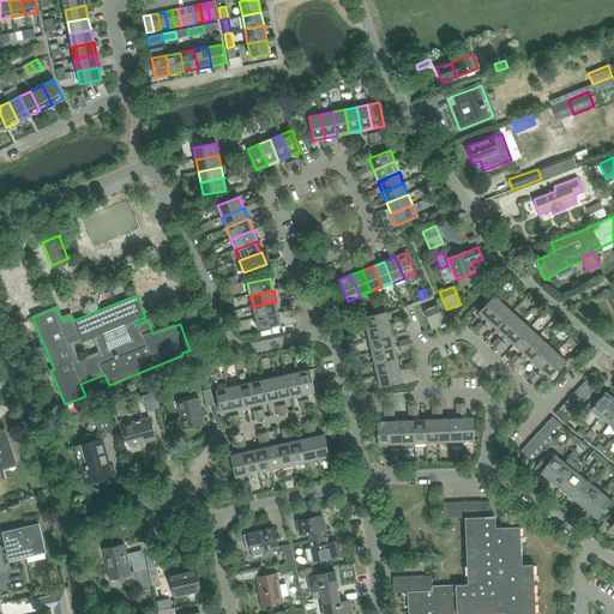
[(487,321),(503,304),(494,296),(479,313),(487,321)]
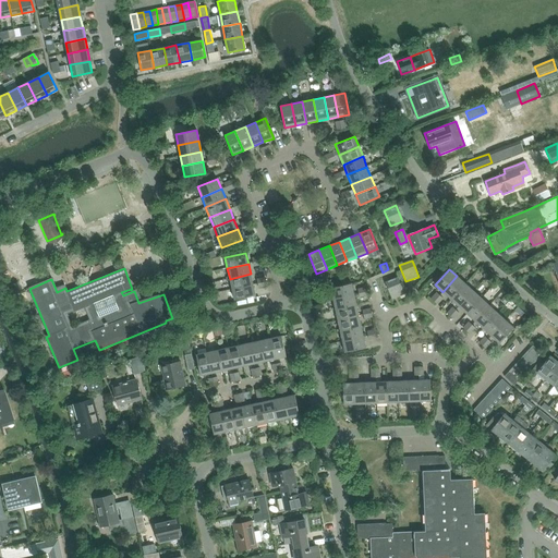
[(230,279),(232,289),(253,284),(251,274),(230,279)]
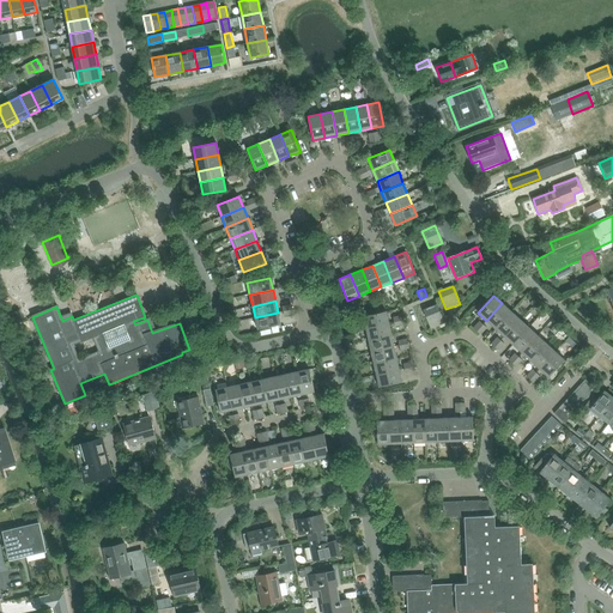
[(496,328),(511,311),(502,303),(486,321),(496,328)]
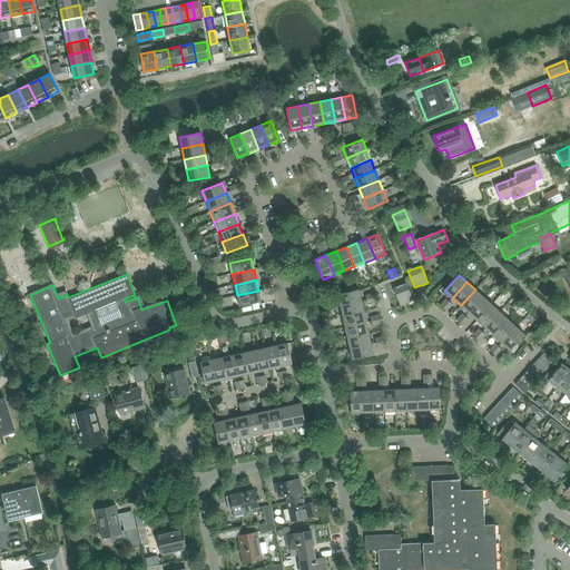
[(405,283),(393,288),(401,305),(413,301),(405,283)]
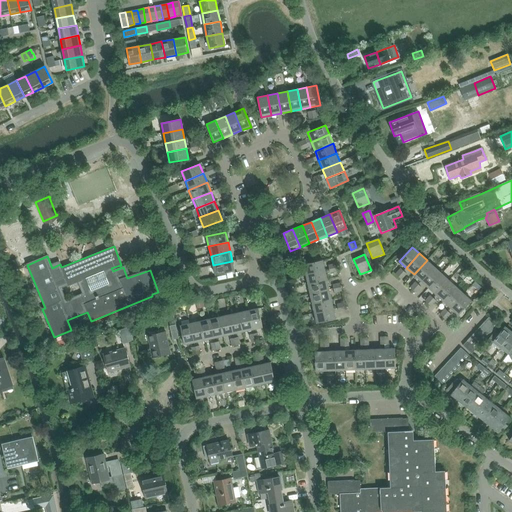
[(19,267),(16,260),(11,262),(14,270),(19,267)]
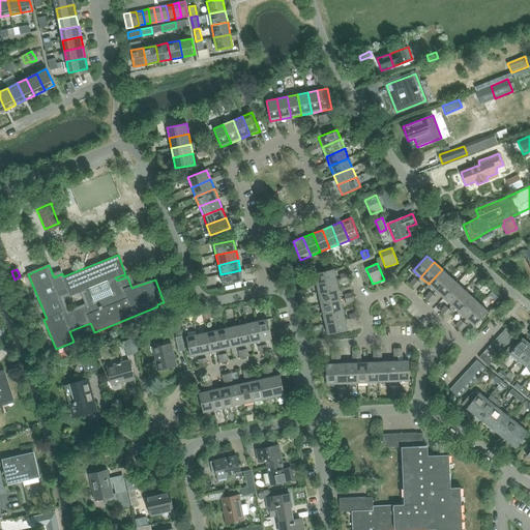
[(314,273),(317,284),(336,280),(333,269),(314,273)]
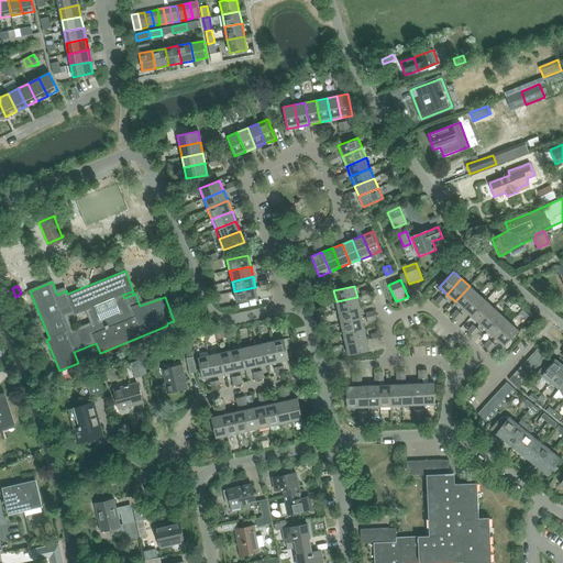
[(460,313),(463,309),(477,294),(470,286),(455,301),(459,306),(455,309),(456,310),(451,316),(454,319),(460,313)]
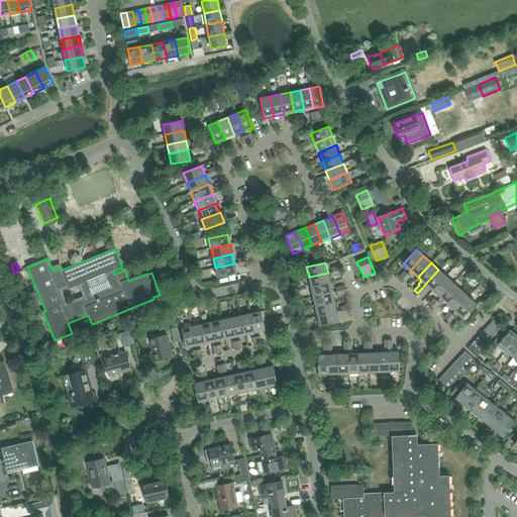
[(234,264),(215,268),(209,270),(211,280),(217,278),(236,274),(234,264)]
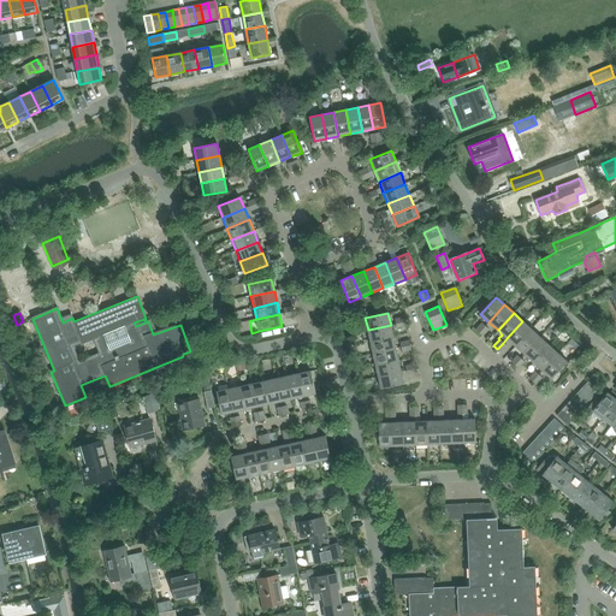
[(507,338),(515,347),(532,329),(522,321),(507,338)]
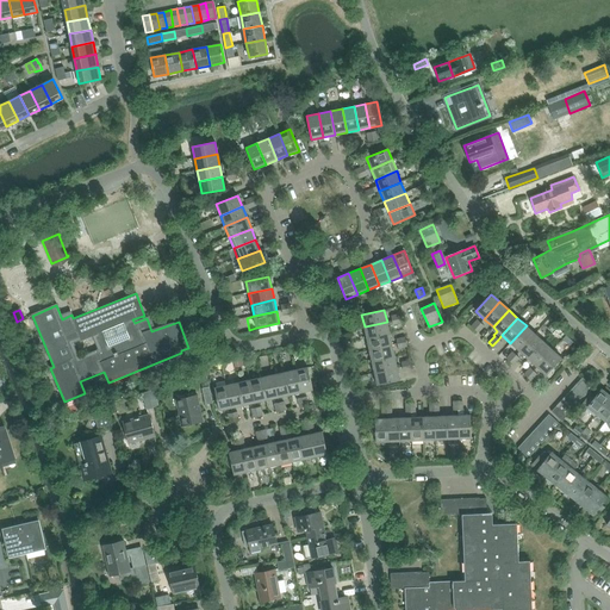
[(365,327),(367,338),(390,334),(387,322),(365,327)]
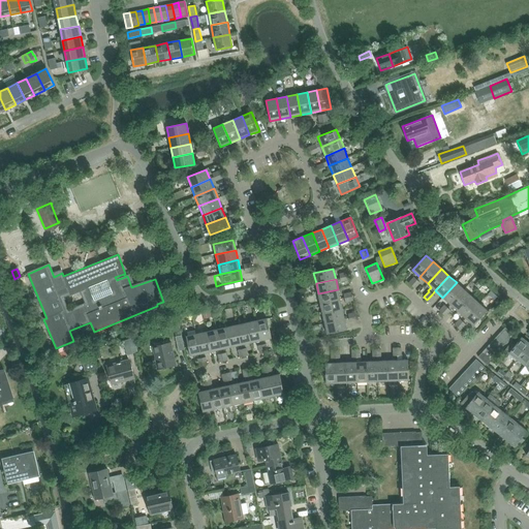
[(442,298),(450,305),(464,289),(457,282),(442,298)]
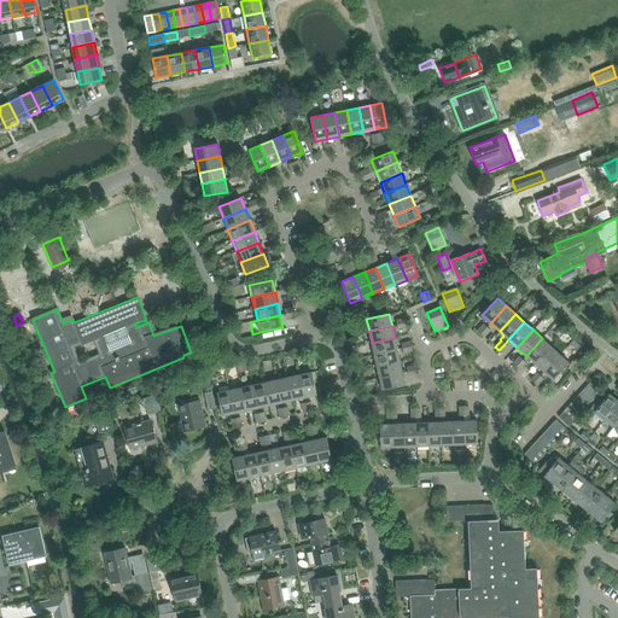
[(372,343),(374,355),(397,350),(395,338),(372,343)]
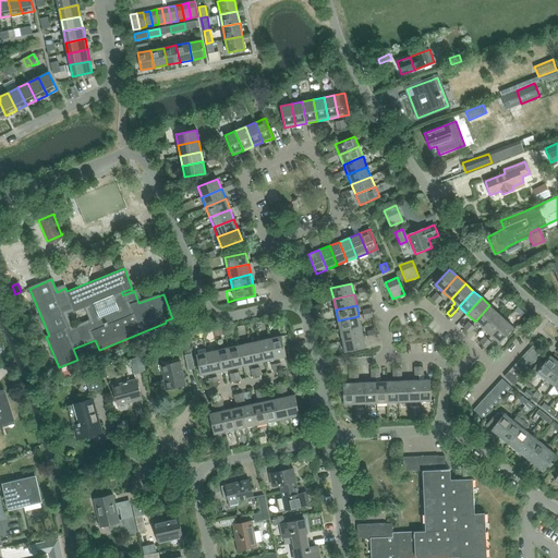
[(475,322),(483,328),(497,313),(489,305),(475,322)]
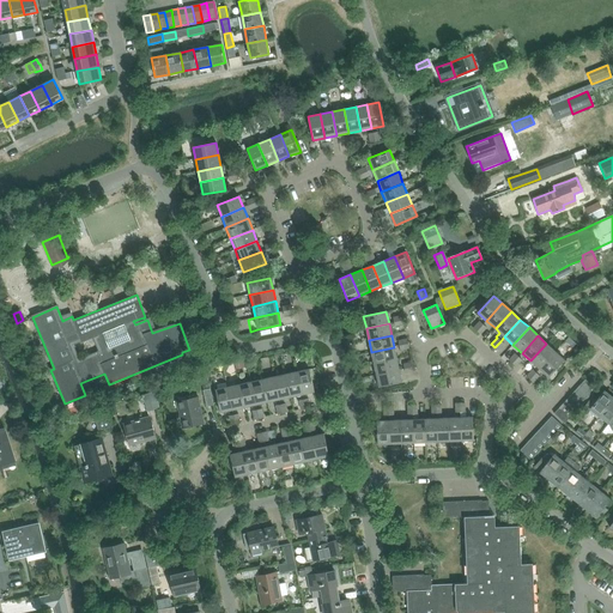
[(530,360),(539,369),(556,351),(546,344),(530,360)]
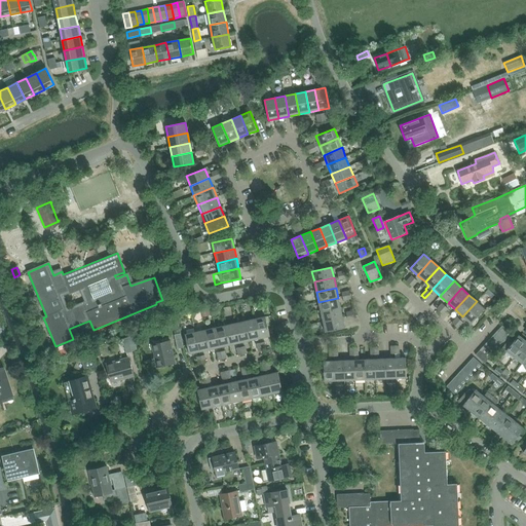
[(318,302),(321,311),(340,307),(338,298),(318,302)]
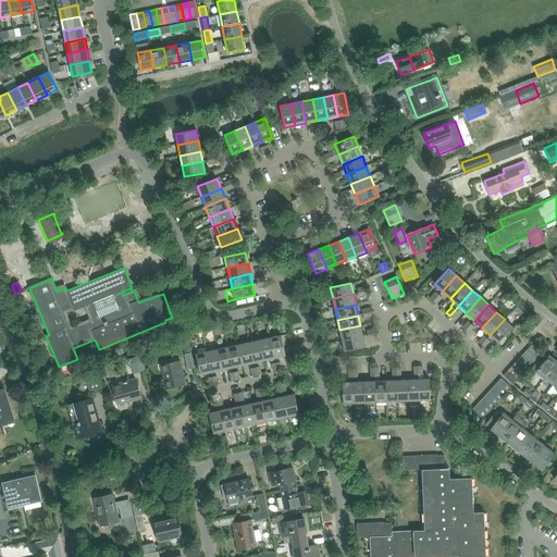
[(505,319),(490,335),(498,343),(512,326),(505,319)]
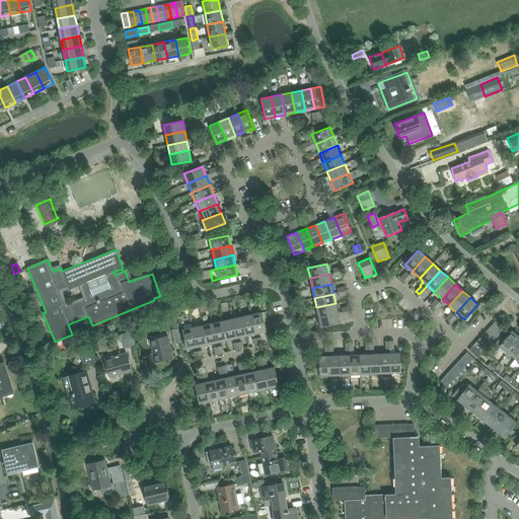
[(431,305),(434,308),(439,302),(436,299),(431,305)]
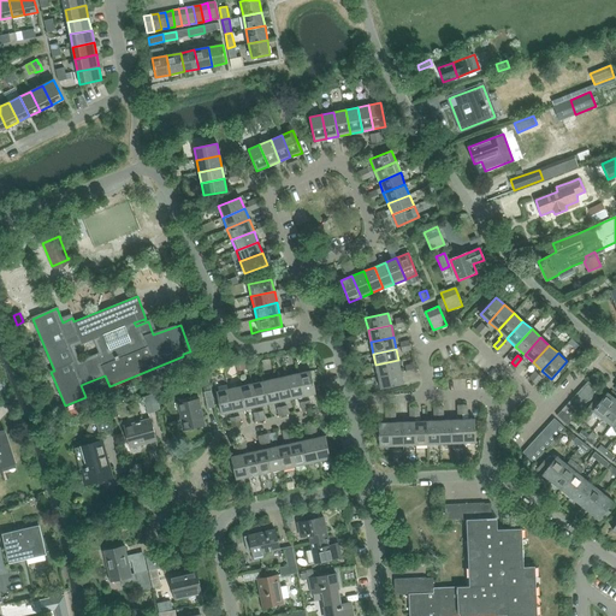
[(375,365),(378,377),(401,372),(398,360),(375,365)]
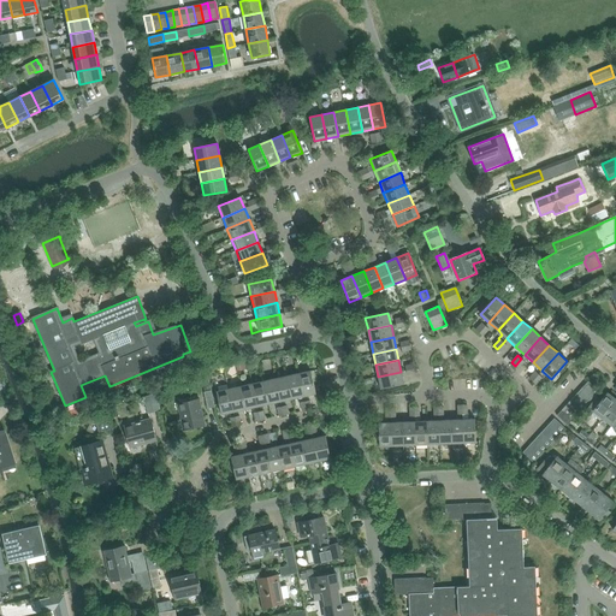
[(236,363),(235,363),(237,372),(247,369),(246,363),(246,361),(243,362),(236,363)]
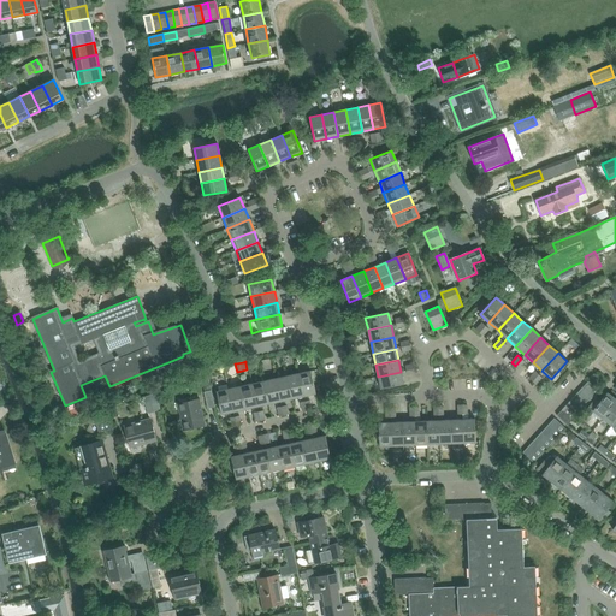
[(311,371),(298,373),(303,396),(315,394),(311,371)]
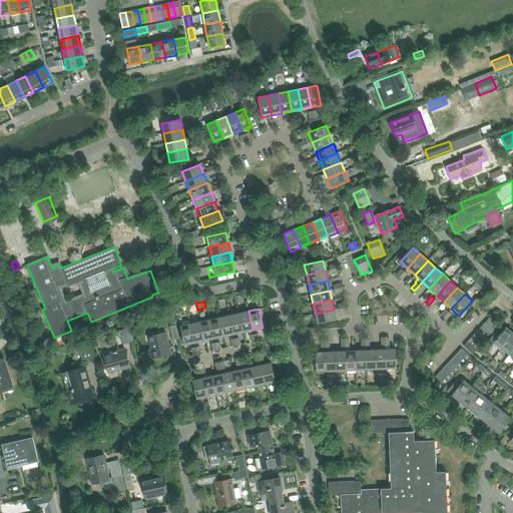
[(334,310),(315,314),(318,324),(336,320),(334,310)]
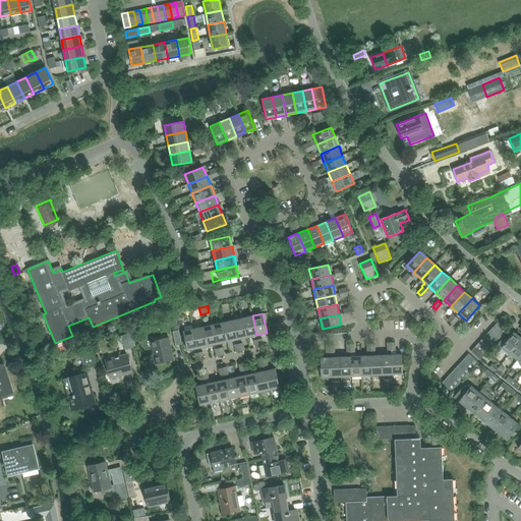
[(448,320),(451,323),(456,316),(453,314),(448,320)]
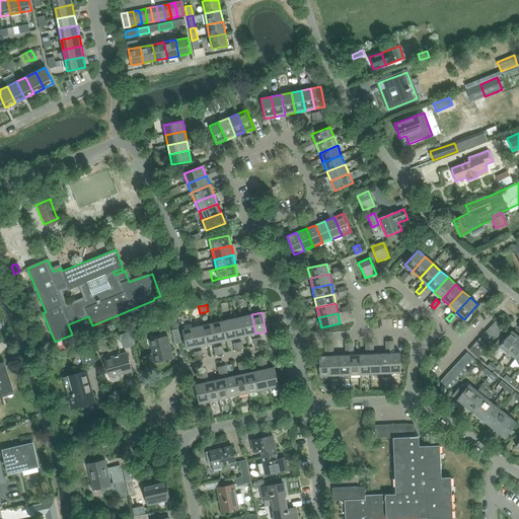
[(251,314),(241,317),(246,336),(255,334),(251,314)]
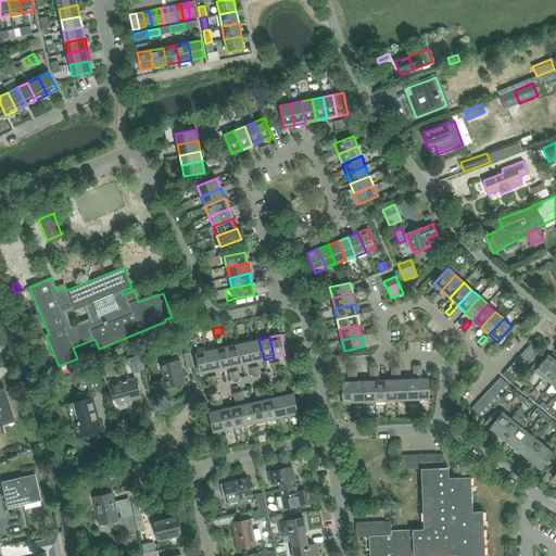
[(188,340),(178,342),(180,350),(190,348),(188,340)]
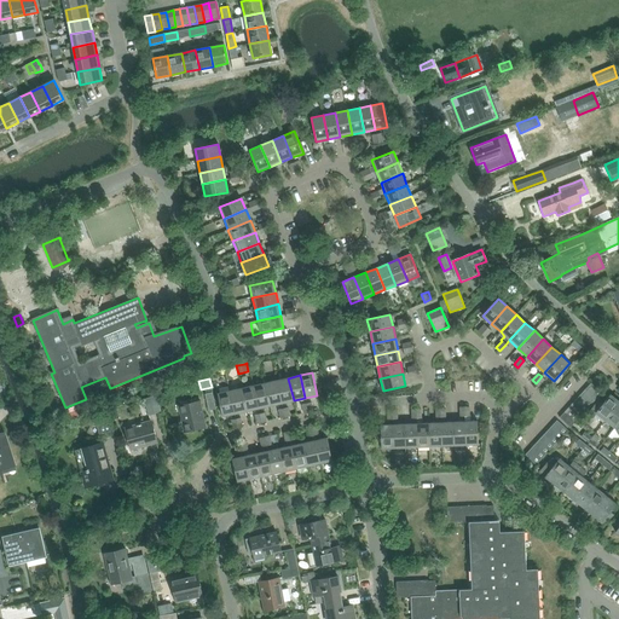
[(288,379),(277,381),(282,404),(294,400),(288,379)]
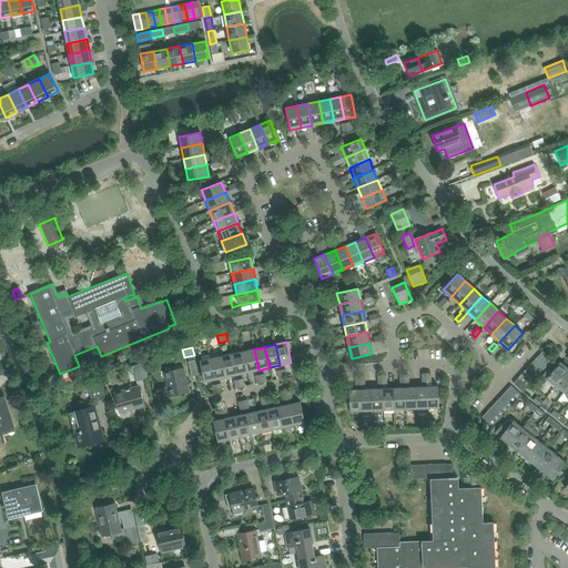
[(254,350),(243,352),(247,373),(259,371),(254,350)]
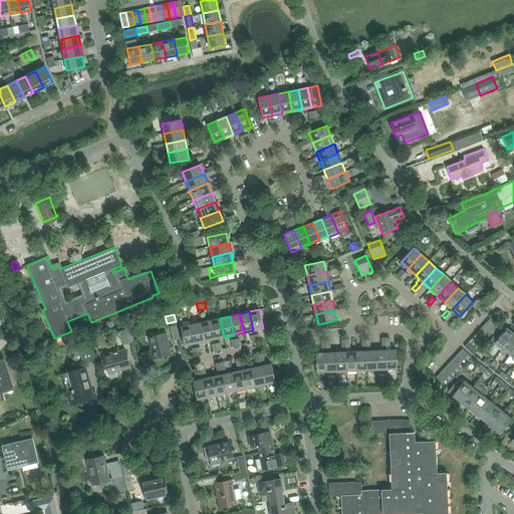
[(220,318),(210,320),(214,339),(224,337),(220,318)]
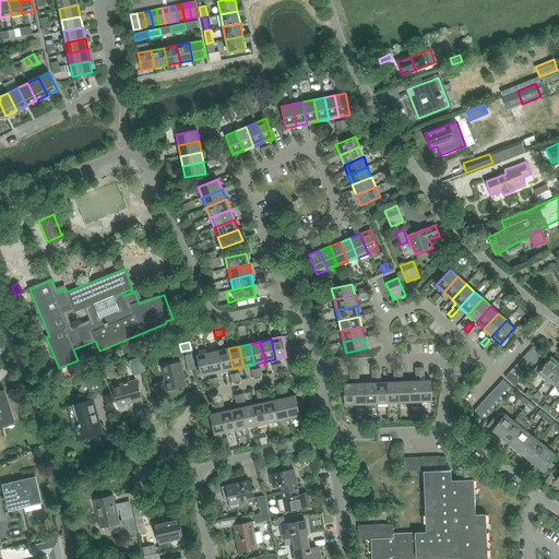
[(534,346),(530,351),(539,359),(543,355),(534,346)]
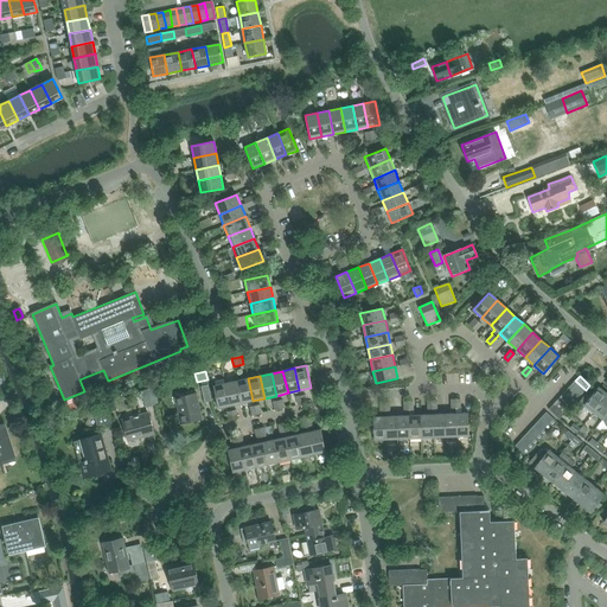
[(248,378),(237,381),(242,403),(253,401),(248,378)]
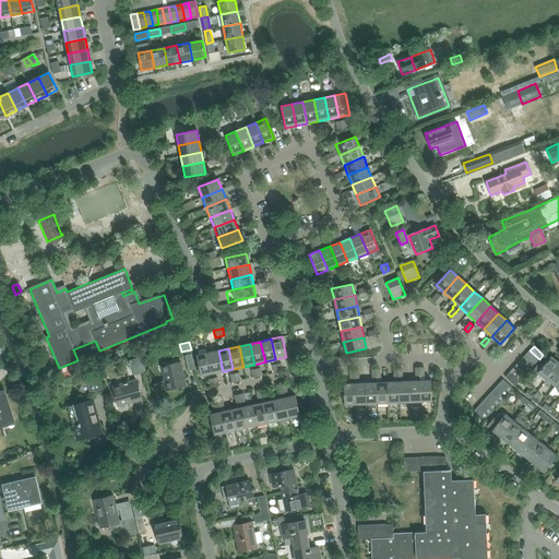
[(218,351),(207,353),(212,373),(223,371),(218,351)]
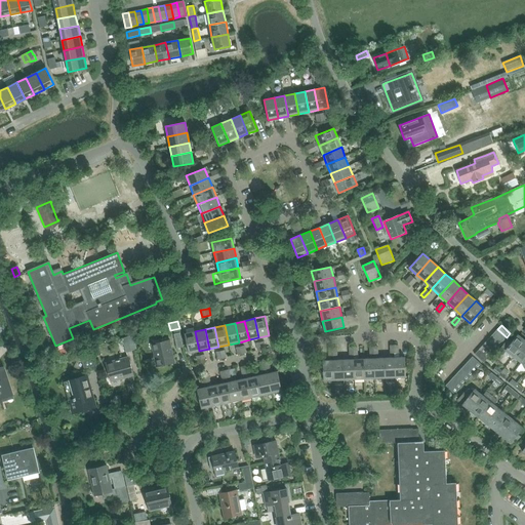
[(497,329),(493,334),(502,342),(507,337),(497,329)]
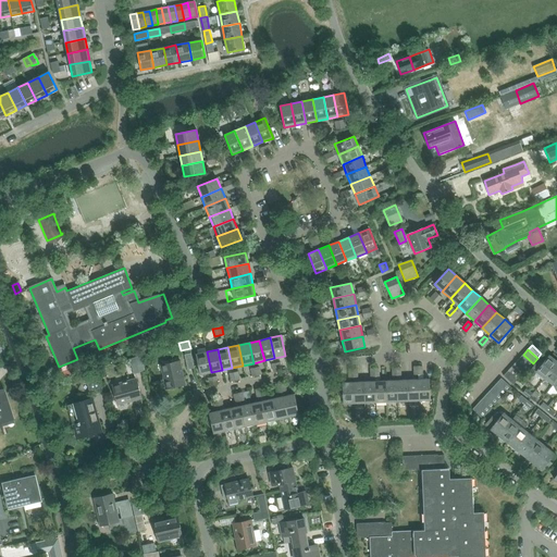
[(211,372),(207,351),(196,355),(200,374),(211,372)]
